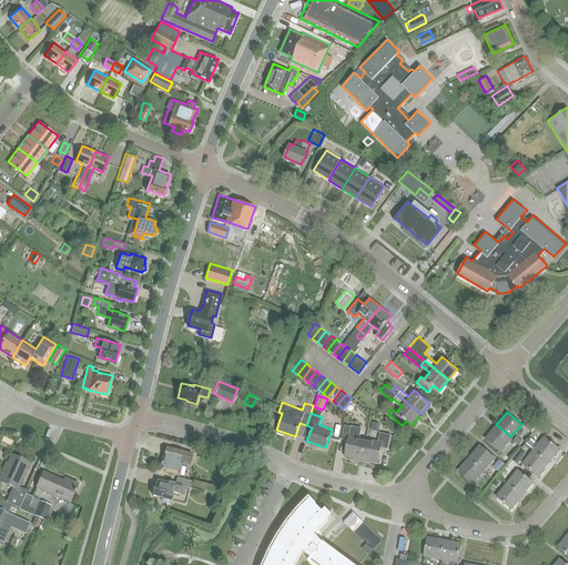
[(535,424),(526,416),(521,422),(530,430),(535,424)]
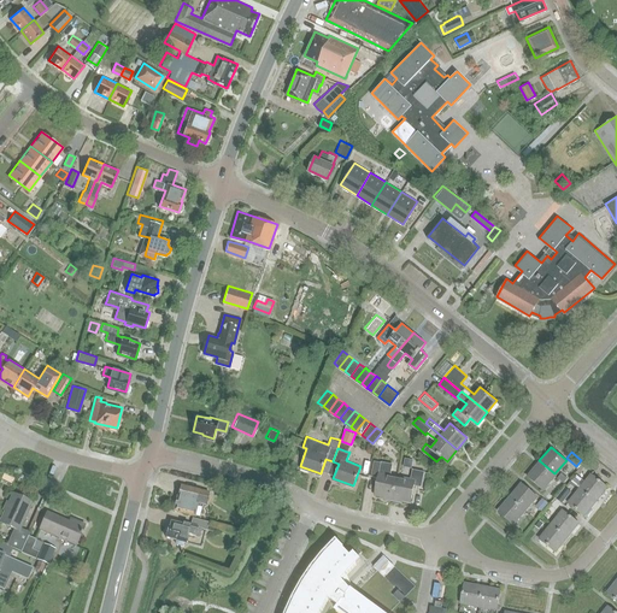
[(599,464),(593,458),(588,464),(594,470),(599,464)]
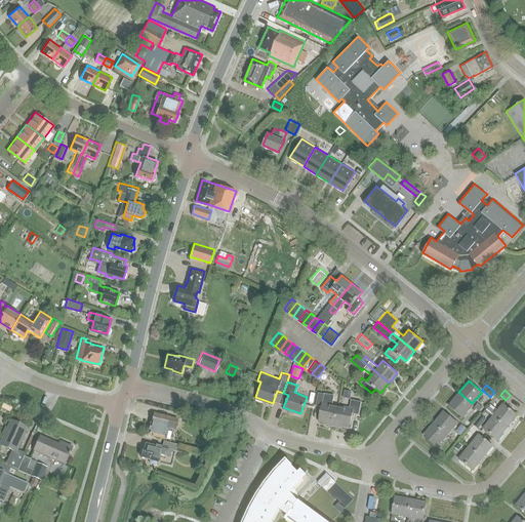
[(323,391),(323,392),(318,391),(316,403),(322,405),(319,419),(326,422),(326,423),(333,425),(337,404),(331,403),(333,393),(323,391)]
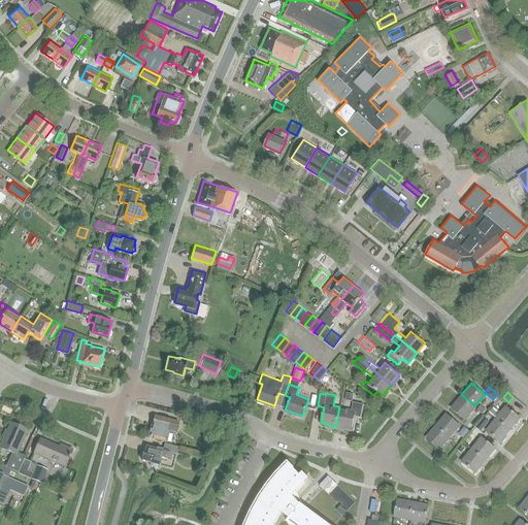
[(464,418),(474,405),(461,394),(452,406),(464,418)]
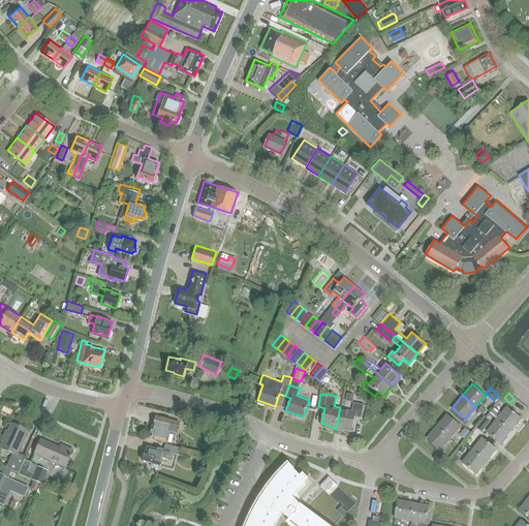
[(361,415),(364,403),(353,401),(351,409),(340,407),(336,428),(344,429),(344,428),(351,429),(354,414),(361,415)]
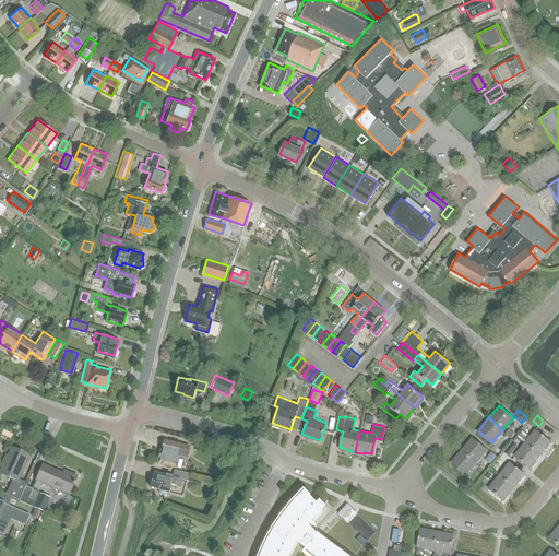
[(509,427),(506,430),(511,436),(514,432),(509,427)]
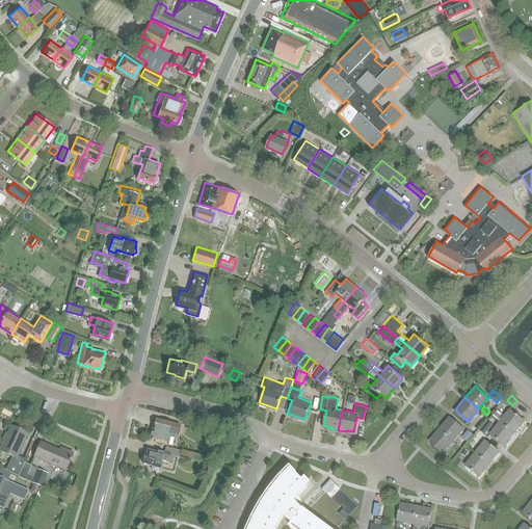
[(513,431),(524,419),(509,407),(500,420),(513,431)]
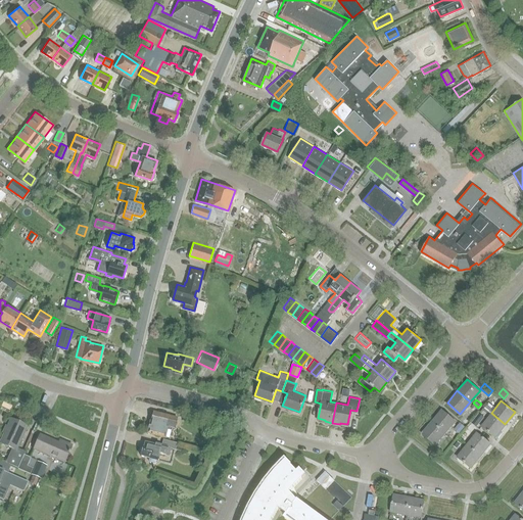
[(444,431),(455,420),(441,409),(431,420),(444,431)]
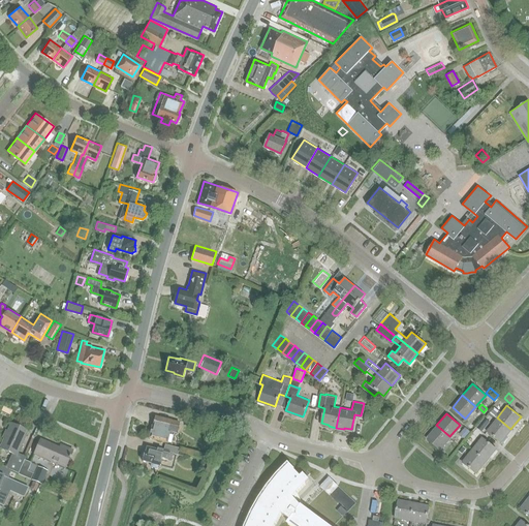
[(177,431),(179,421),(154,414),(152,424),(149,436),(166,441),(169,429),(177,431)]
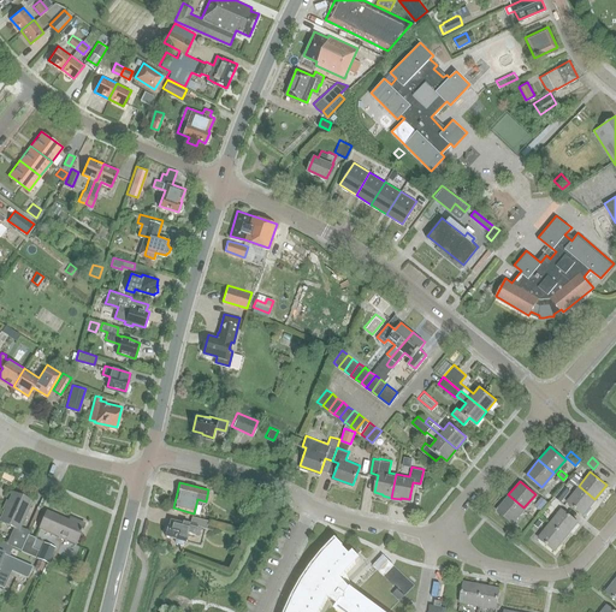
[(564,483),(555,495),(561,500),(567,492),(570,488),(564,483)]
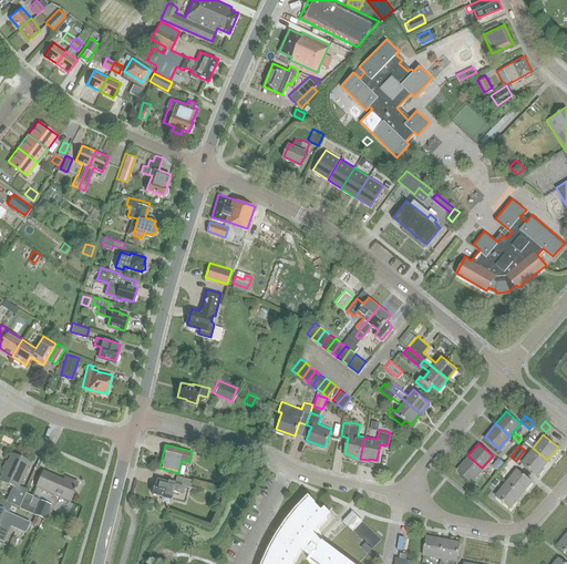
[(537,473),(547,460),(533,448),(522,461),(537,473)]
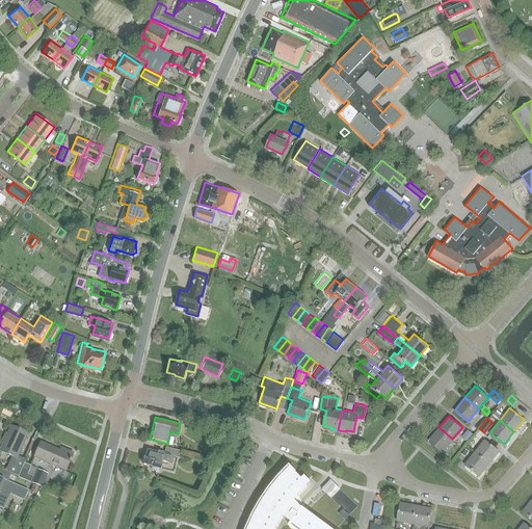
[(4,439),(0,446),(0,448),(11,454),(5,469),(18,474),(24,459),(25,458),(17,454),(22,443),(21,443),(26,430),(10,423),(7,431),(6,431),(3,439),(4,439)]
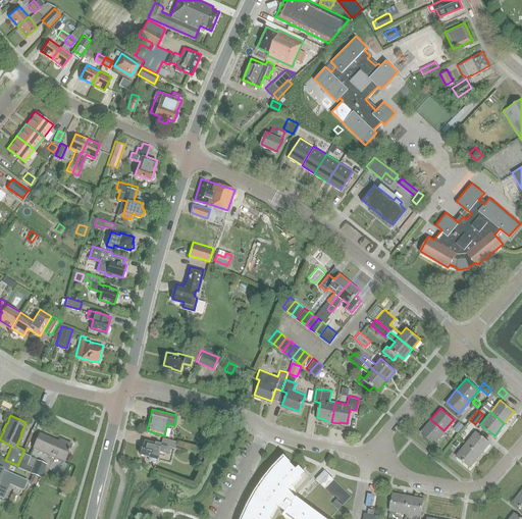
[(434,443),(444,430),(430,419),(421,431),(434,443)]
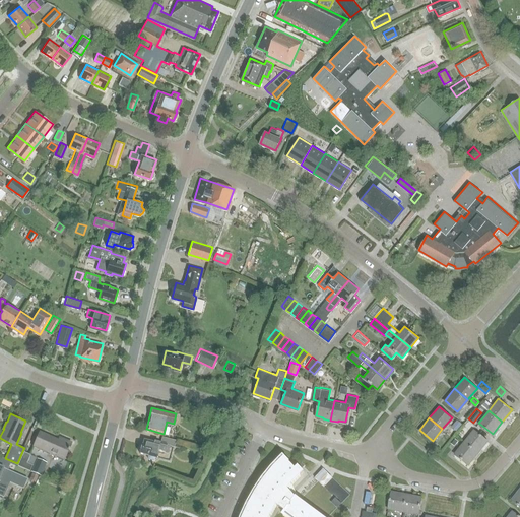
[(461,423),(457,418),(452,425),(456,429),(461,423)]
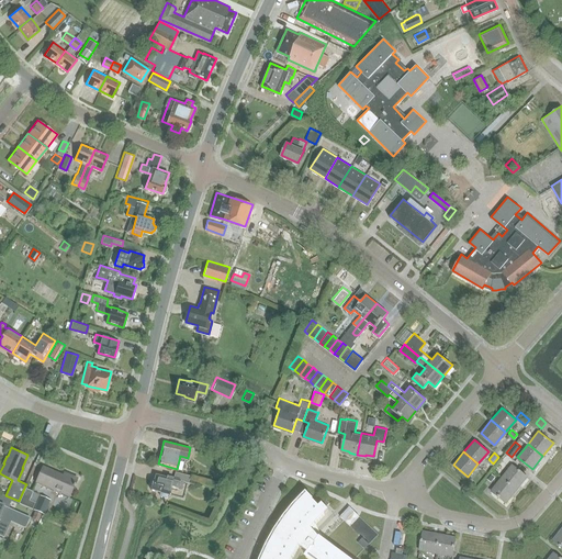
[(516,488),(527,476),(512,464),(502,477),(516,488)]
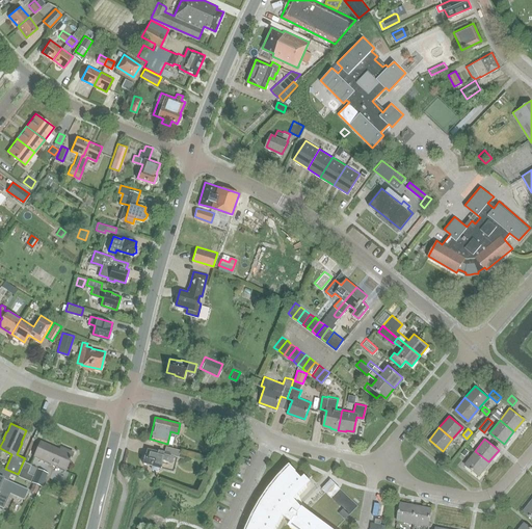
[(41,440),(33,455),(65,469),(73,451),(60,445),(58,447),(41,440)]
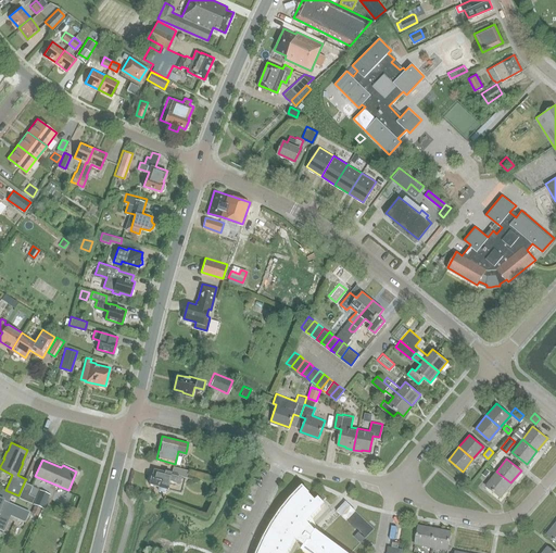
[(168,479),(179,482),(181,475),(186,476),(188,469),(173,465),(174,466),(173,472),(164,469),(164,470),(154,468),(152,473),(152,474),(151,473),(148,475),(147,479),(149,482),(158,485),(156,488),(158,490),(163,491),(165,490),(166,488),(168,479)]
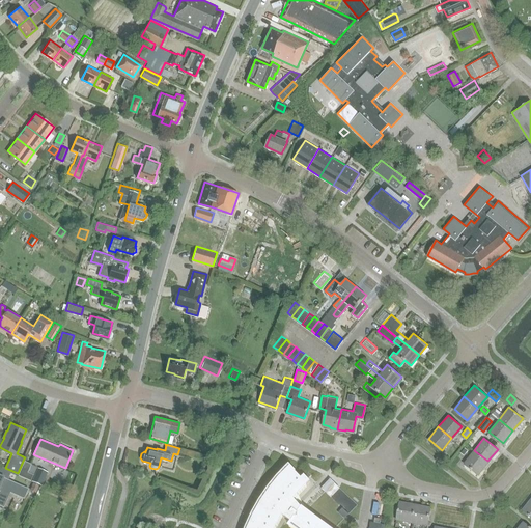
[(478,473),(487,461),(474,450),(464,462),(478,473)]
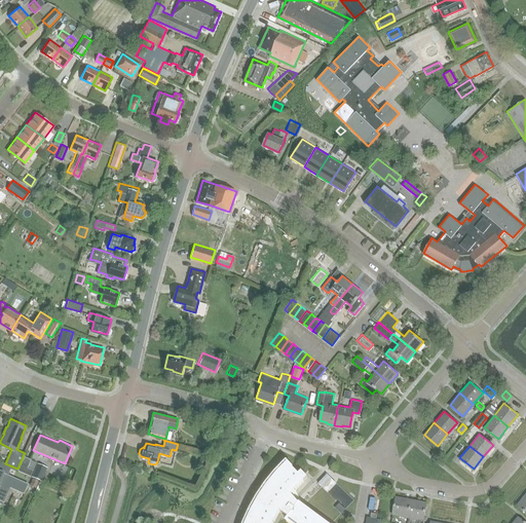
[(24,454),(17,469),(30,475),(35,461),(30,458),(30,457),(24,454)]
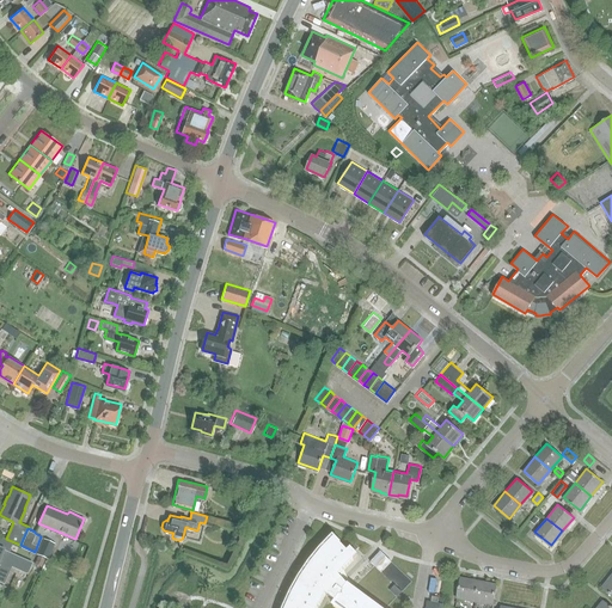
[(233,529),(230,536),(238,540),(240,533),(233,529)]
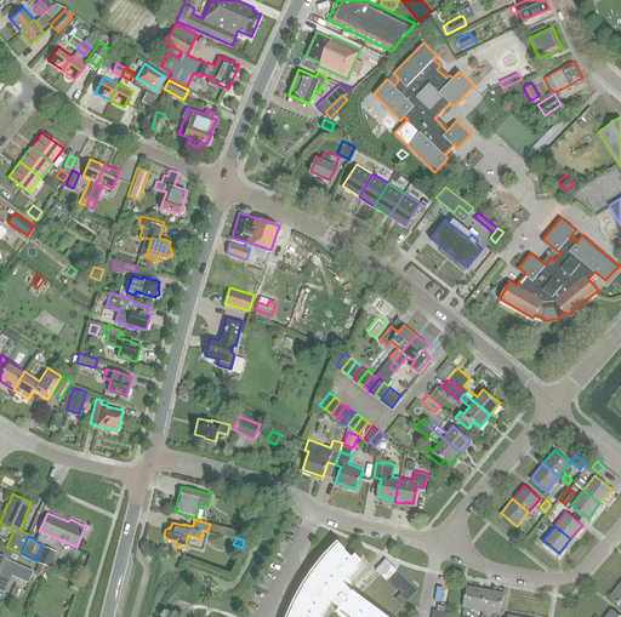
[(387,616),(353,592),(343,582),(348,576),(359,565),(363,561),(355,554),(352,556),(339,542),(326,554),(320,561),(314,569),(305,583),(301,590),(296,600),(289,615),(288,616),(320,616),(323,613),(330,600),(341,609),(339,612),(345,616),(387,616)]
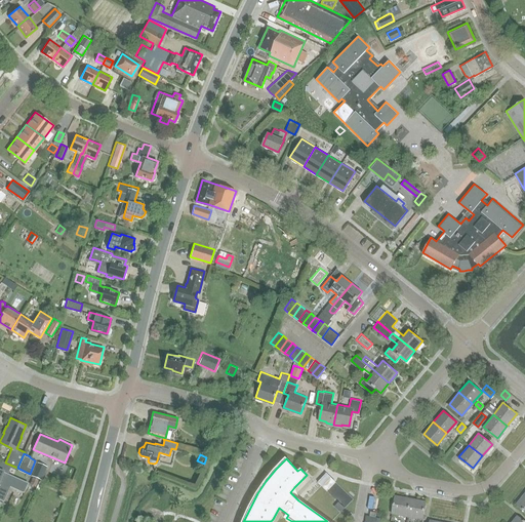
[(0,497),(0,498),(7,482),(24,490),(28,482),(7,473),(10,465),(0,459),(0,497)]
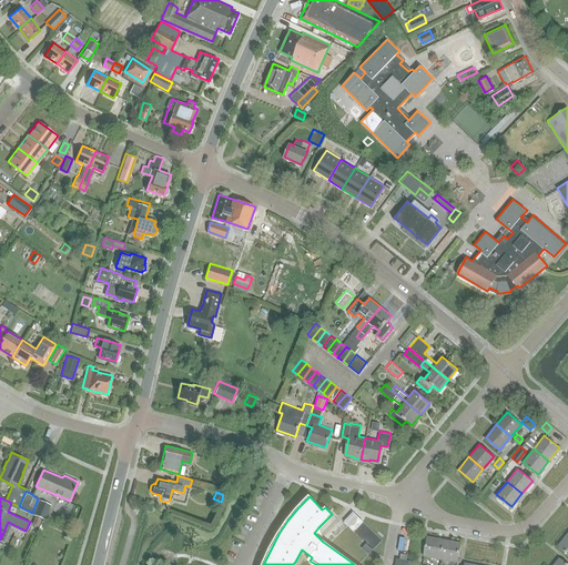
[(50,503),(39,498),(32,513),(43,517),(50,503)]
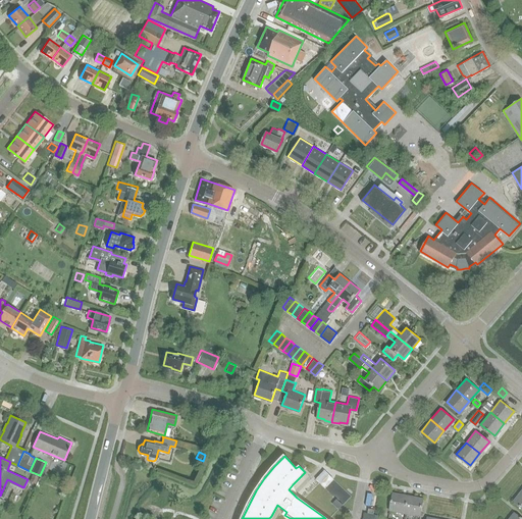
[(30,479),(36,482),(39,475),(32,473),(30,479)]
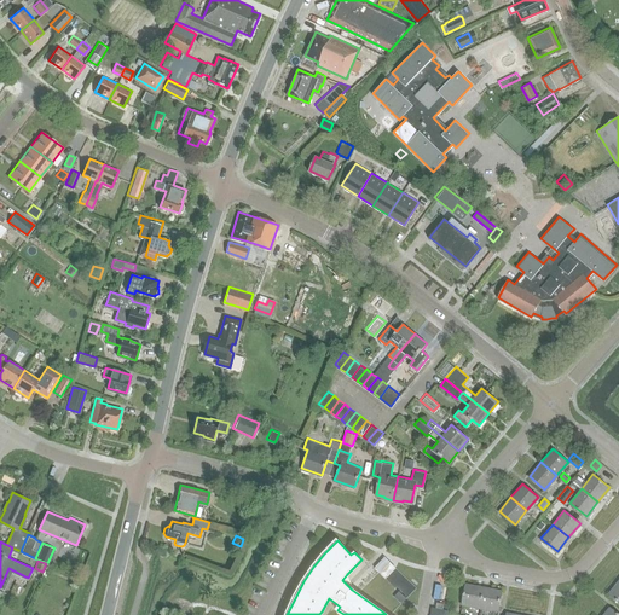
[(618,601),(618,579),(608,592),(618,601)]
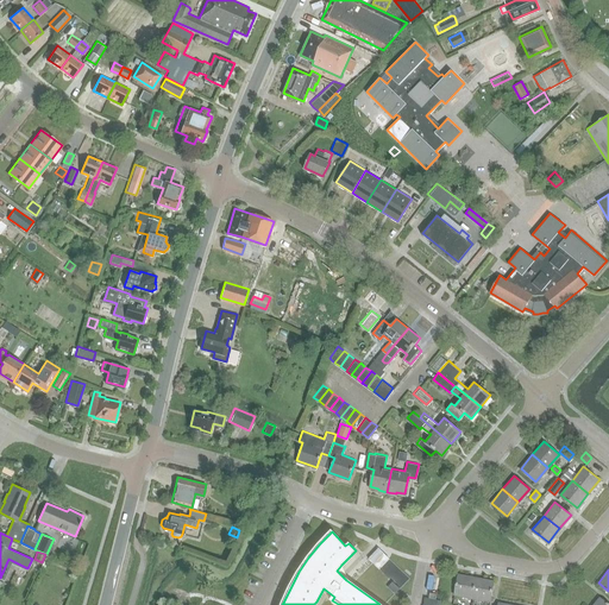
[(472,597),(476,577),(458,573),(454,593),(472,597)]
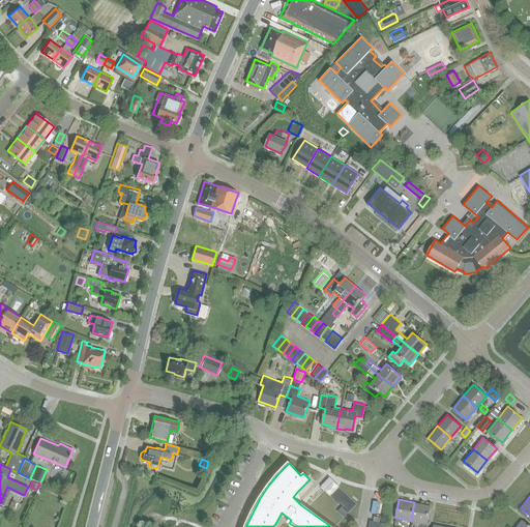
[(427,523),(430,505),(414,502),(411,520),(427,523)]
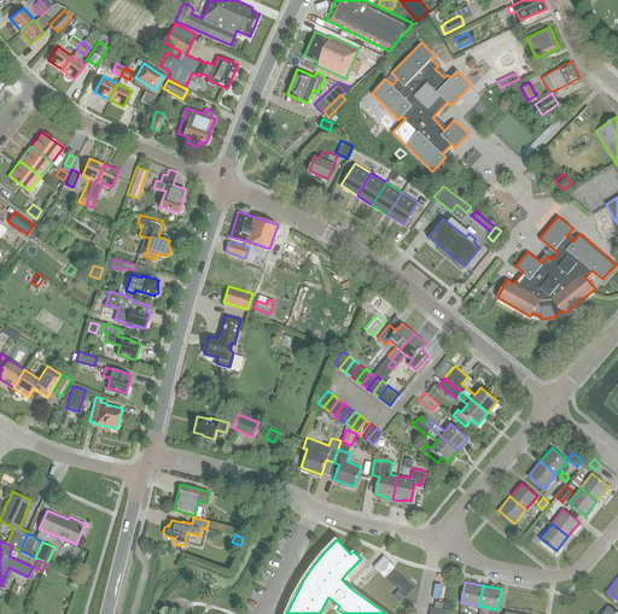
[(398,588),(392,594),(400,601),(406,595),(398,588)]
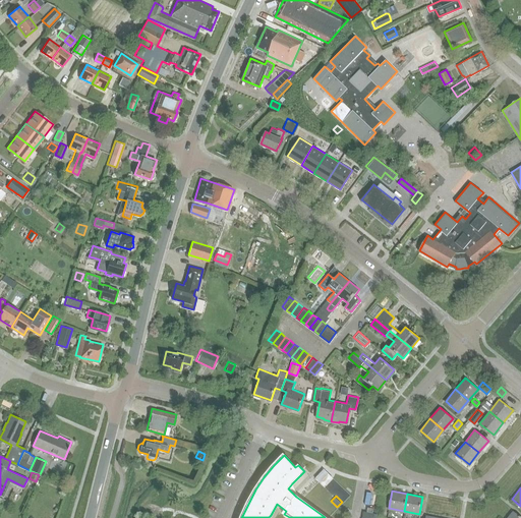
[(362,509),(361,517),(364,517),(374,517),(375,512),(372,511),(366,510),(362,509)]
